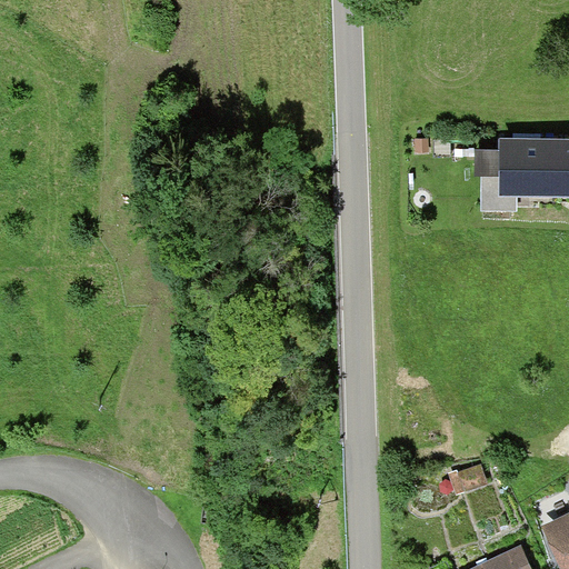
[(568,138),(500,138),(499,149),(475,149),(475,177),(481,177),(481,211),(517,211),(517,197),(568,197),(568,138)]
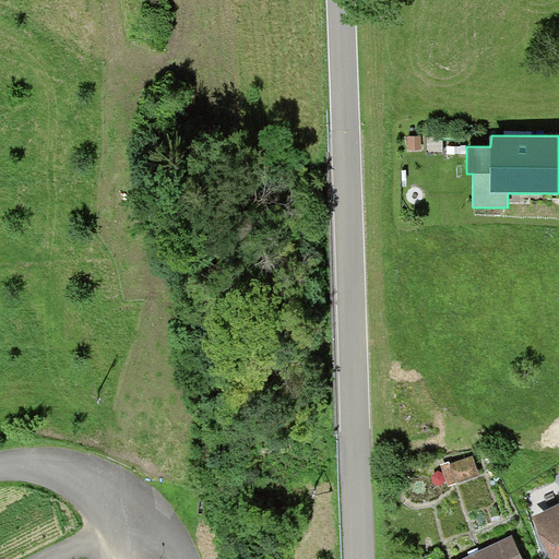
[(420,137),(407,137),(407,150),(420,150),(420,137)]
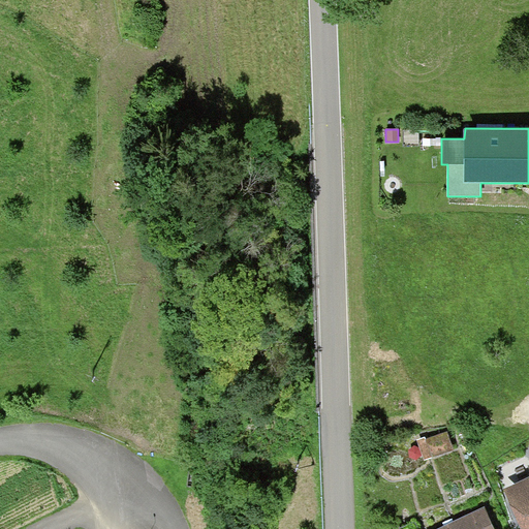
[(426,436),(417,439),(425,461),(455,449),(447,431),(426,438),(426,436)]
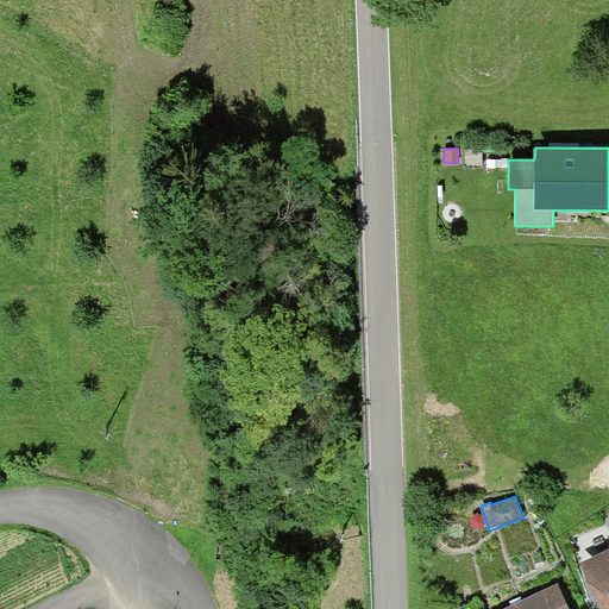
[(608,538),(608,548),(579,562),(601,608),(608,608),(608,534),(608,535),(608,538)]
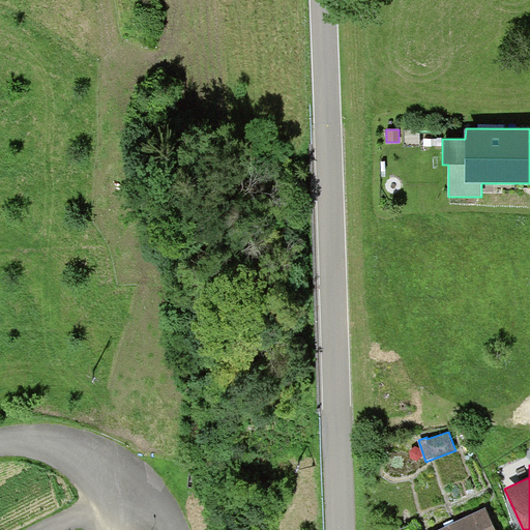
[(496,529),(487,507),(437,529),(496,529)]
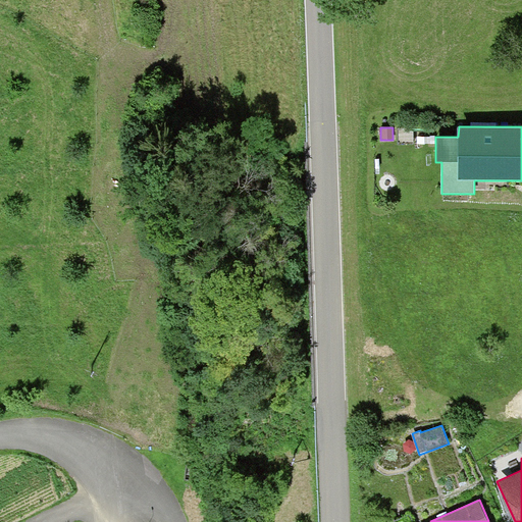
All buildings are outlined.
